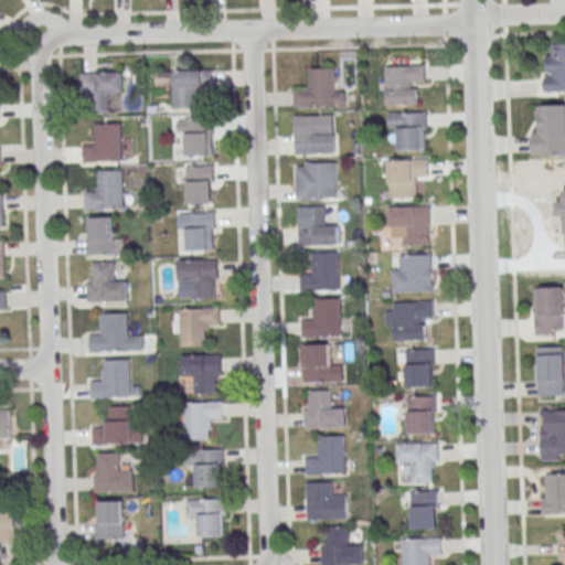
[(552,43),(564,42),(564,91),(545,92),(544,77),(553,77),(553,73),(547,74),(547,55),(553,55),(552,43)]
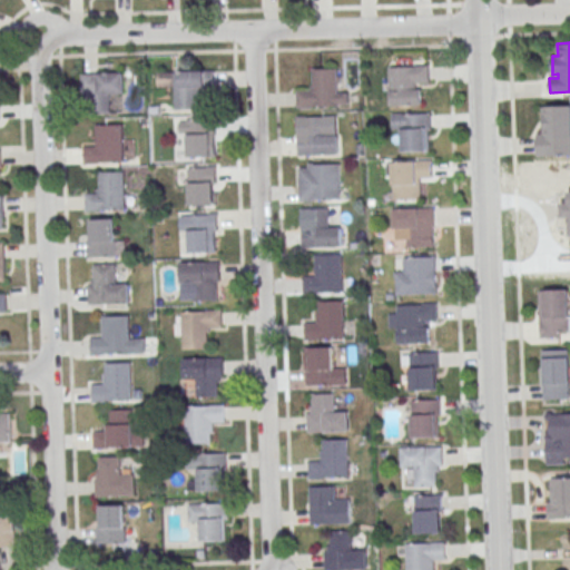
[(390,66),(390,106),(420,106),(420,84),(429,84),(429,66),(390,66)]
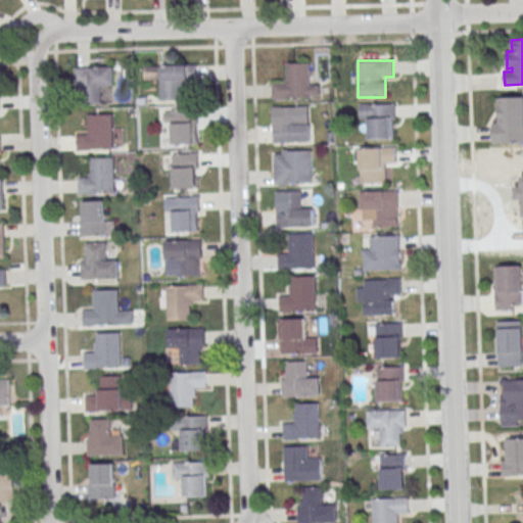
[(287,62),(310,62),(311,85),(319,85),(320,96),(311,96),(311,97),(273,98),(273,83),(286,83),(285,78),(287,78),(287,62)]
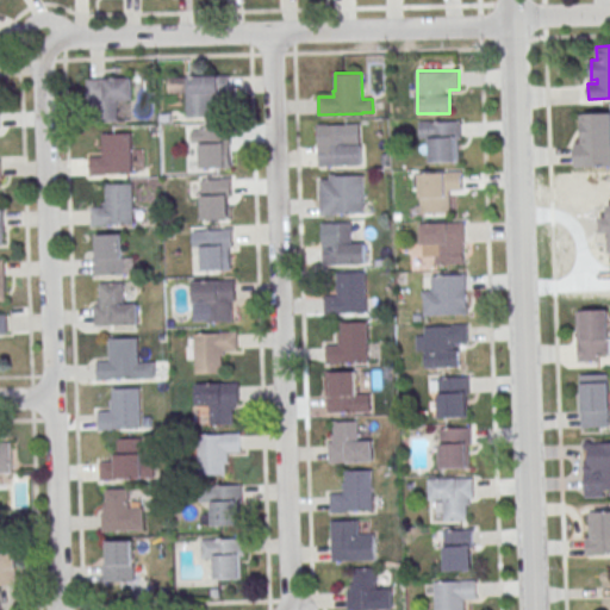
[(187,117),(219,117),(219,99),(230,99),(229,75),(169,76),(169,93),(187,93),(187,117)]
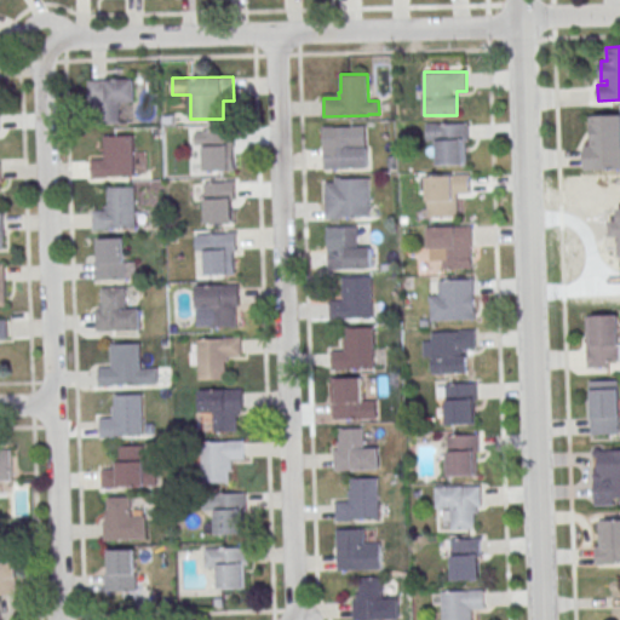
[(135,103),(135,80),(92,80),(92,122),(121,122),(121,103),(135,103)]
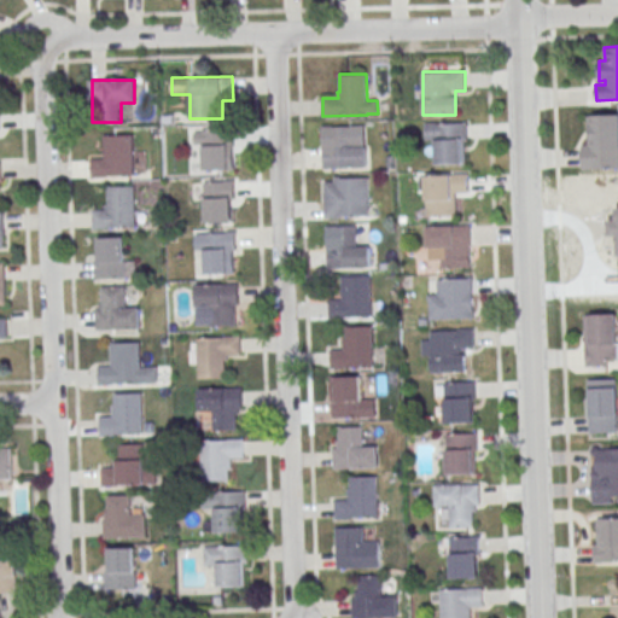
[(588,116),(617,115),(617,169),(583,170),(583,145),(588,145),(588,116)]
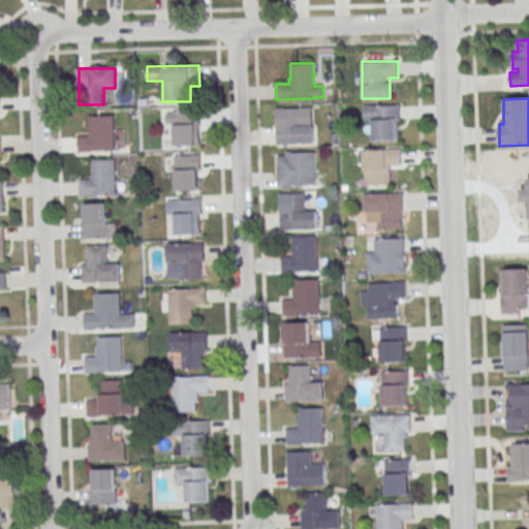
[(365,105),(366,126),(374,126),(374,141),(400,141),(399,104),(365,105)]
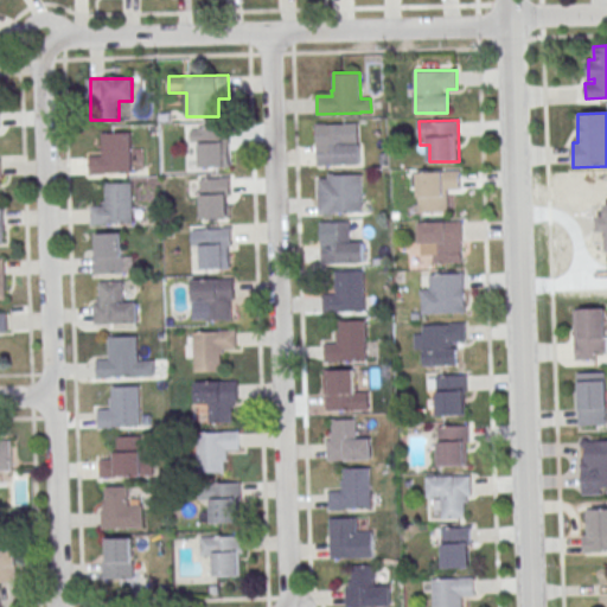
[(318,165),(359,165),(359,123),(318,123),(318,165)]
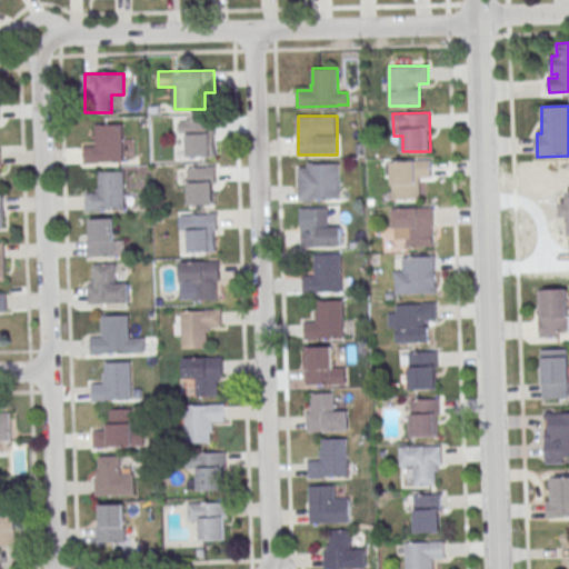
[(180,118),(180,137),(190,137),(190,157),(216,157),(216,118),(180,118)]
